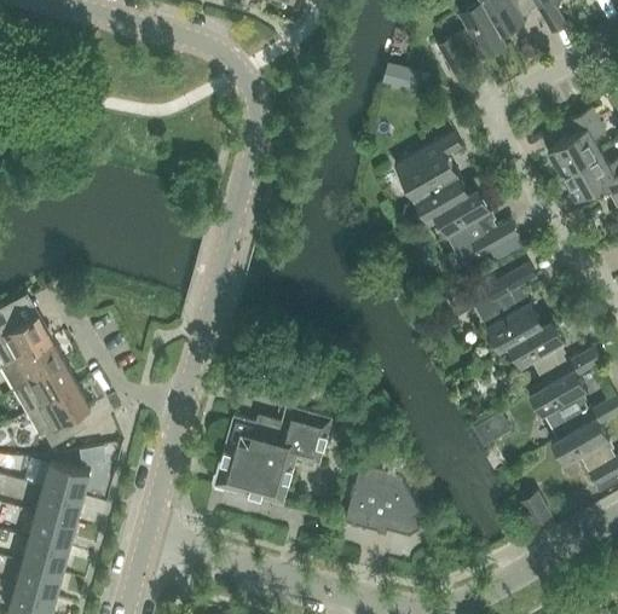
[(565,25),(552,3),(546,6),(542,0),(479,0),(480,1),(501,36),(502,36),(525,23),(520,16),(536,7),(550,34),(565,25)]
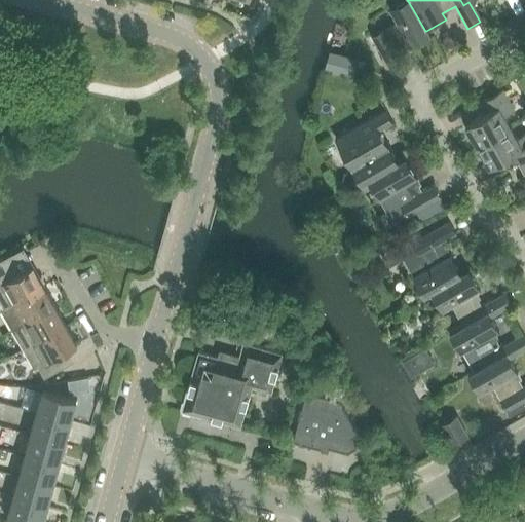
[(408,1),(389,11),(397,25),(371,39),(389,73),(403,66),(396,53),(409,46),(410,49),(430,38),(426,31),(425,31),(408,1)]
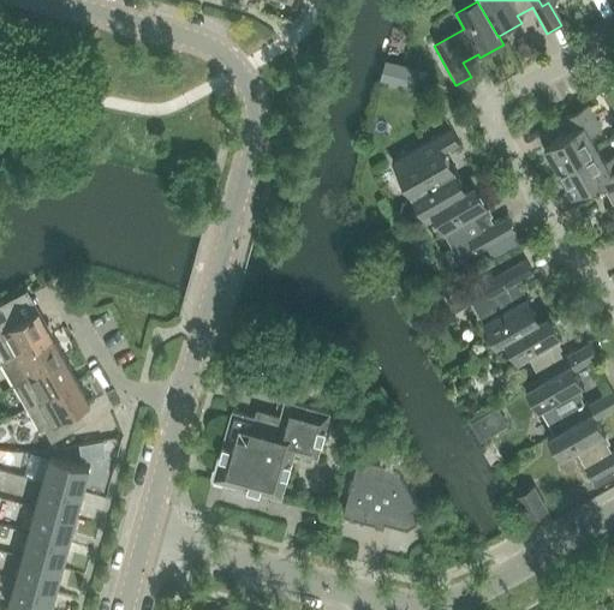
[(393,67),(387,87),(412,93),(417,73),(393,67)]
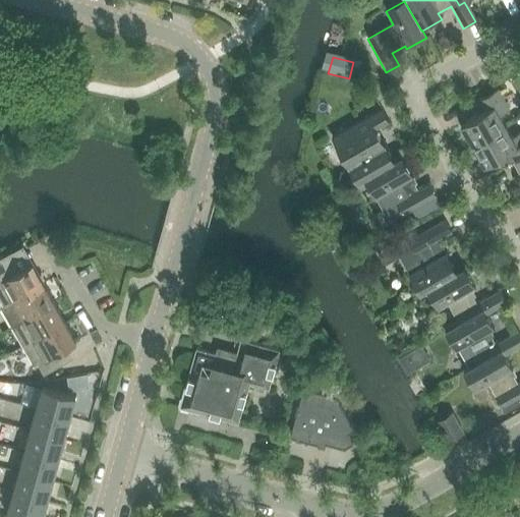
[(472,148),(506,128),(499,117),(509,112),(498,92),(478,103),(484,114),(461,127),(472,148)]
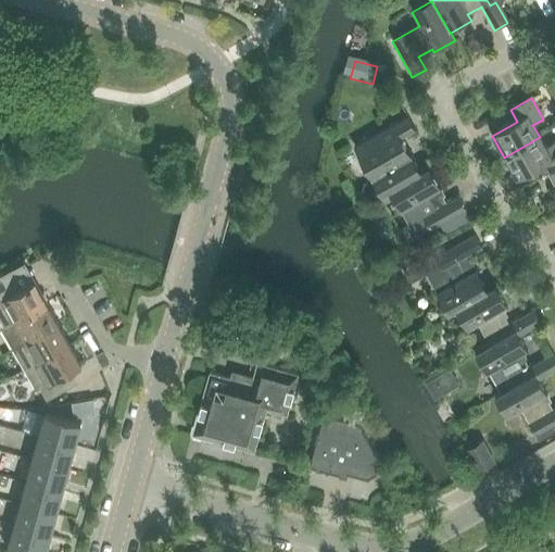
[(390,192),(421,175),(420,174),(410,154),(406,155),(399,141),(415,133),(407,120),(354,150),(381,198),(390,193),(390,192)]
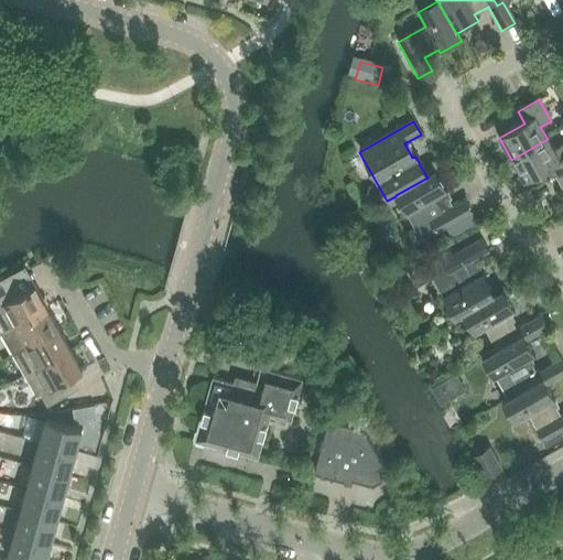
[(511,160),(524,182),(550,168),(556,179),(562,174),(562,146),(554,151),(548,139),(511,160)]
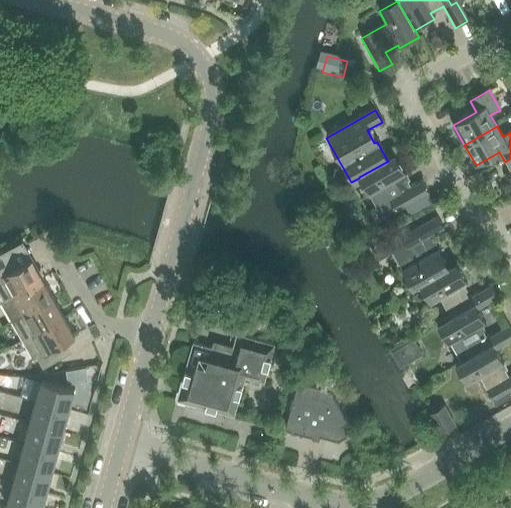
[(359,177),(359,178),(370,196),(382,189),(396,214),(404,209),(426,197),(429,195),(422,183),(410,189),(403,177),(406,176),(394,156),(387,160),(388,161),(359,177)]
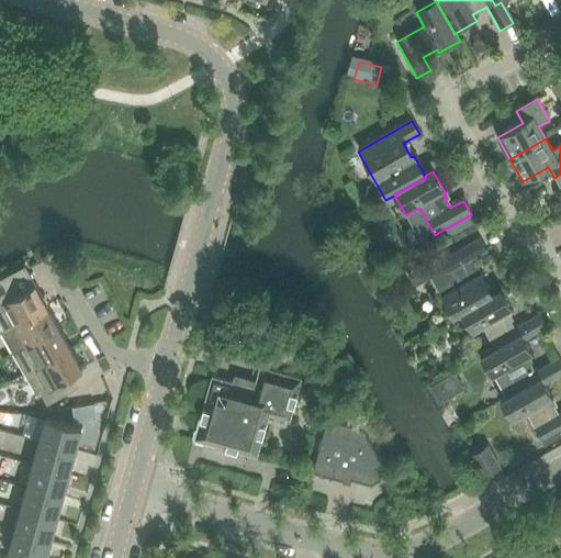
[(468,216),(444,230),(450,241),(474,227),(468,216)]
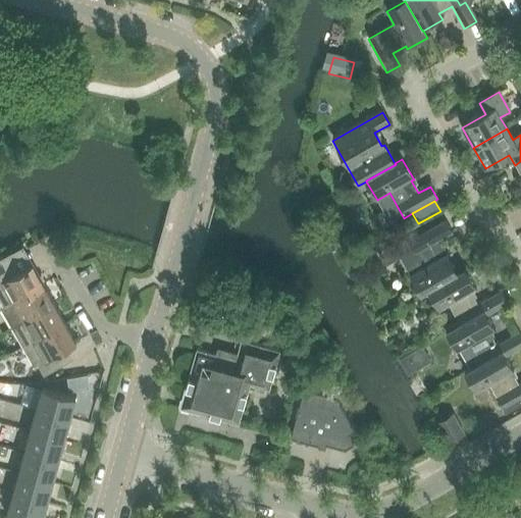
[(421,297),(428,293),(427,293),(458,275),(458,274),(448,256),(445,257),(437,245),(453,236),(446,223),(410,244),(407,239),(379,254),(386,267),(400,260),(421,297)]
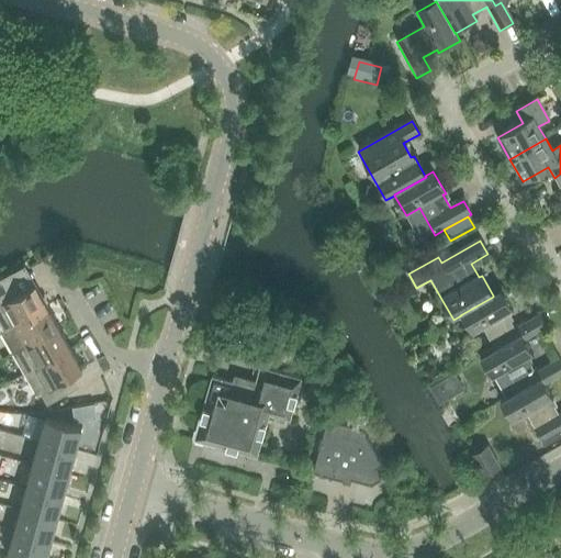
[(380,267),(369,274),(376,285),(386,278),(380,267)]
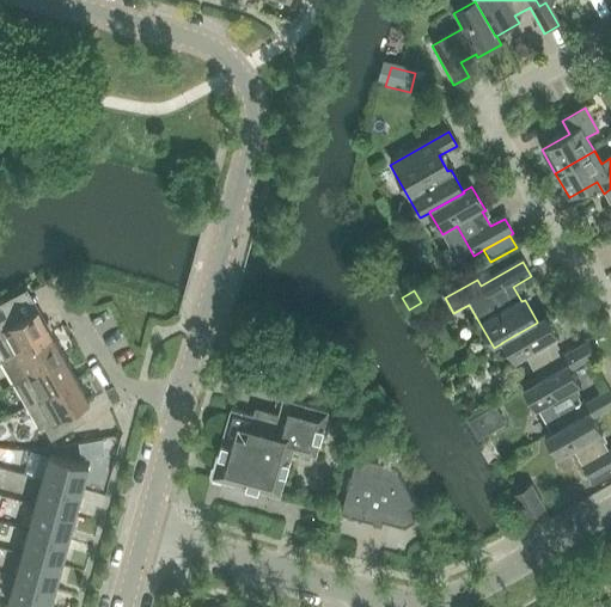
[(0,359),(2,365),(50,337),(37,314),(23,323),(11,302),(0,308),(0,359)]
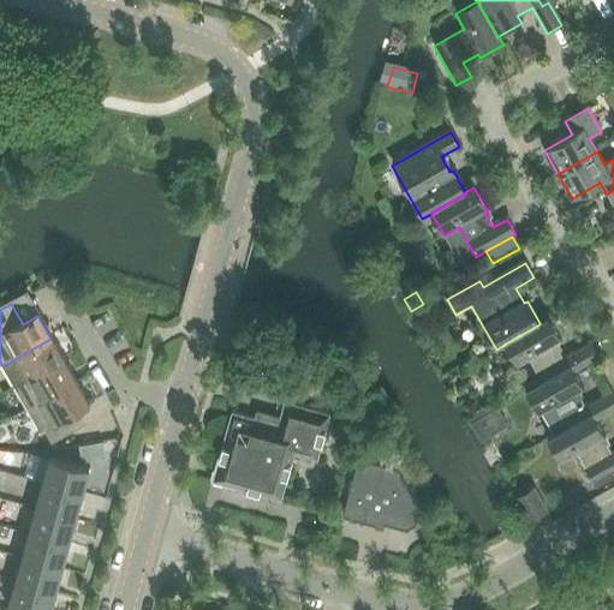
[(573,375),(597,360),(589,346),(564,362),(554,346),(561,342),(548,318),(540,323),(540,324),(504,345),(505,345),(517,368),(528,362),(540,383),(541,383),(570,368),(573,375)]
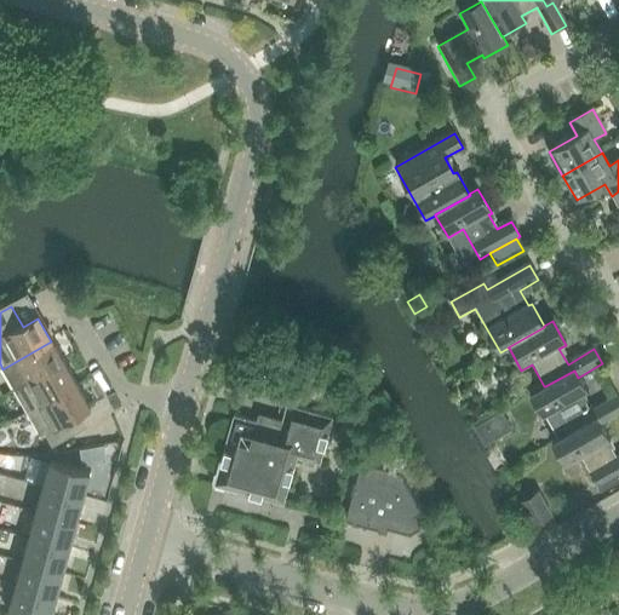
[(51,342),(3,369),(0,371),(13,394),(64,365),(51,342)]
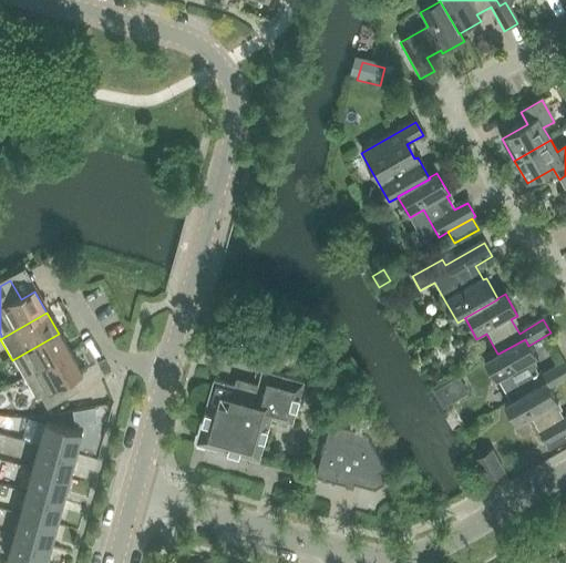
[(59,334),(12,360),(24,380),(70,354),(59,334)]
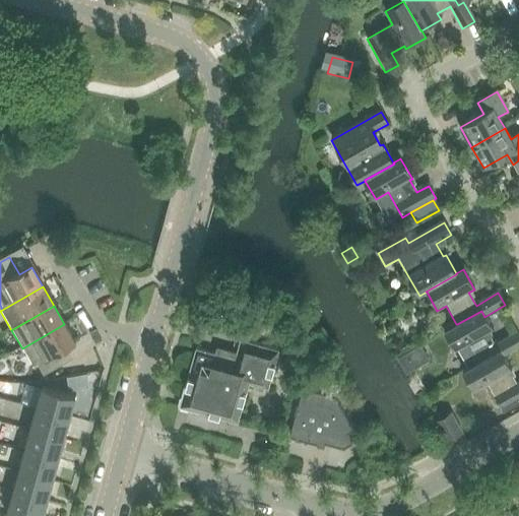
[(500,351),(504,358),(518,348),(518,337),(517,333),(495,346),(488,333),(493,330),(484,317),(481,311),(457,324),(456,324),(444,331),(455,350),(457,350),(467,370),(475,365),(475,366),(500,351)]
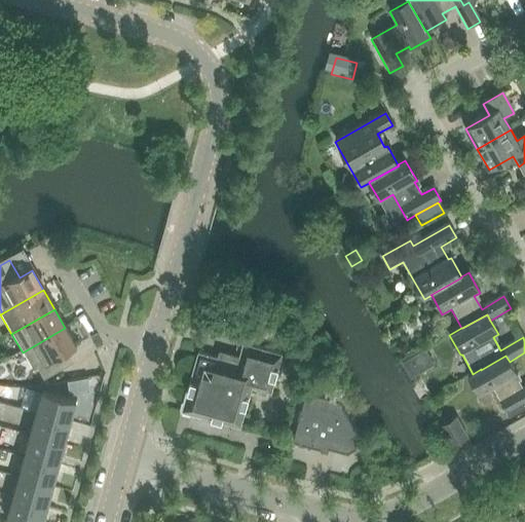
[(65,328),(23,352),(31,368),(36,369),(43,381),(51,377),(45,366),(76,348),(65,328)]
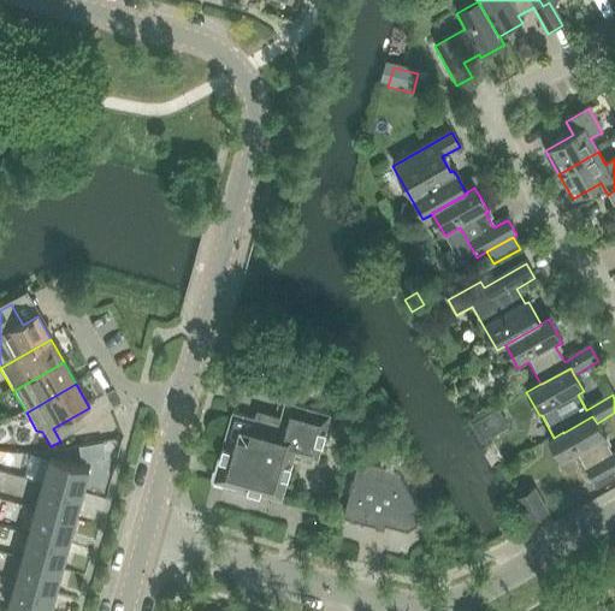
[(277,428),(231,415),(216,474),(228,476),(224,488),(282,504),(295,457),(318,464),(330,417),(284,404),(277,428)]
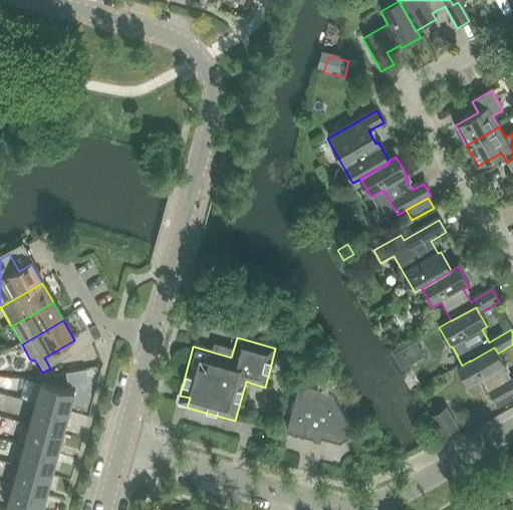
[(506,367),(498,353),(494,347),(470,361),(470,360),(462,365),(458,367),(469,388),(481,380),(498,410),(512,401),(512,378),(510,380),(503,368),(506,367)]
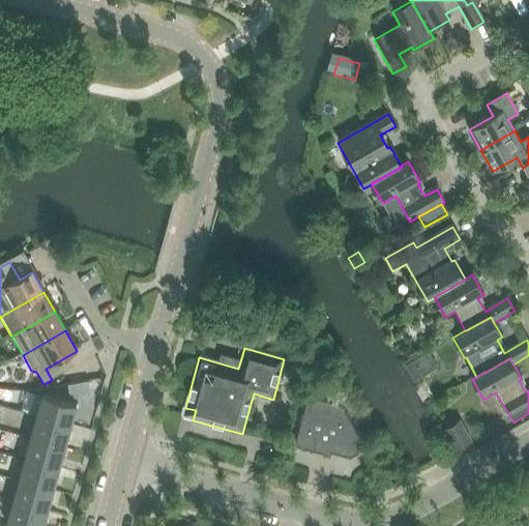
[(416,362),(405,369),(409,376),(420,371),(416,362)]
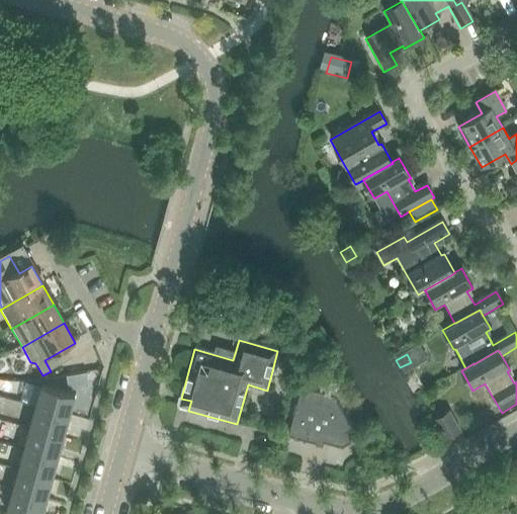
[(78,390),(76,376),(66,378),(68,392),(78,390)]
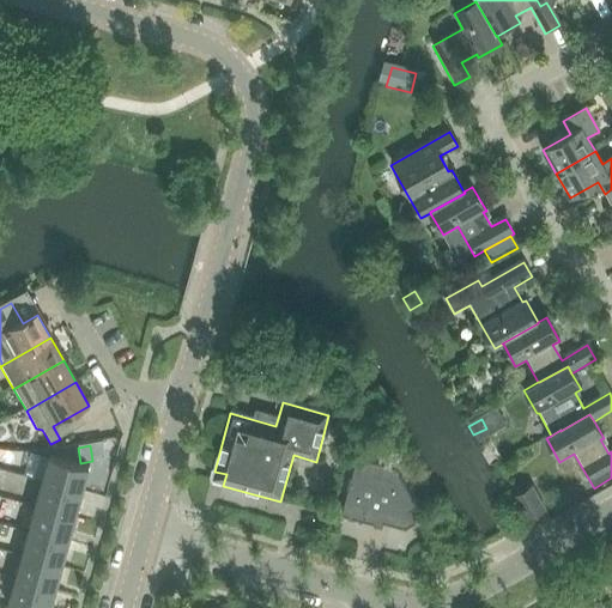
[(49,458),(42,485),(82,496),(89,470),(49,458)]
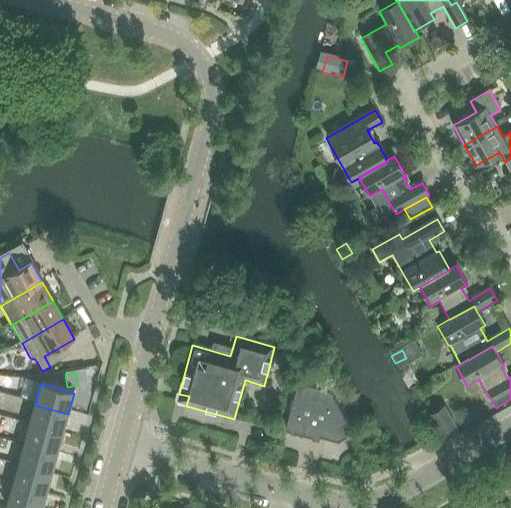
[(348,425),(329,393),(298,384),(284,433),(312,440),(312,437),(338,444),(347,439),(341,429),(348,425)]
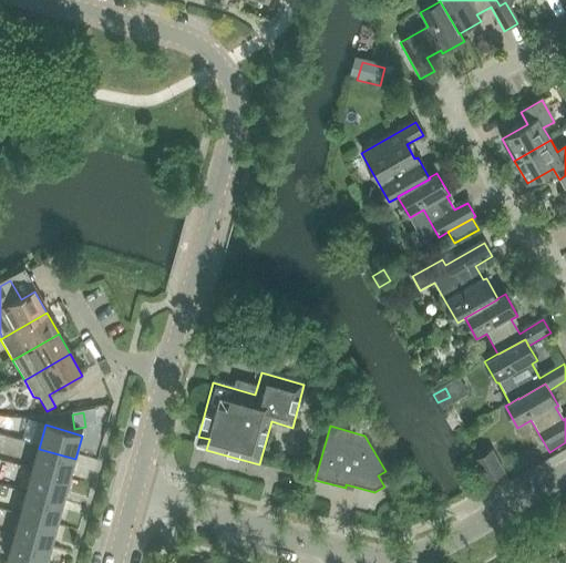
[(32,472),(70,482),(75,459),(39,449),(32,472)]
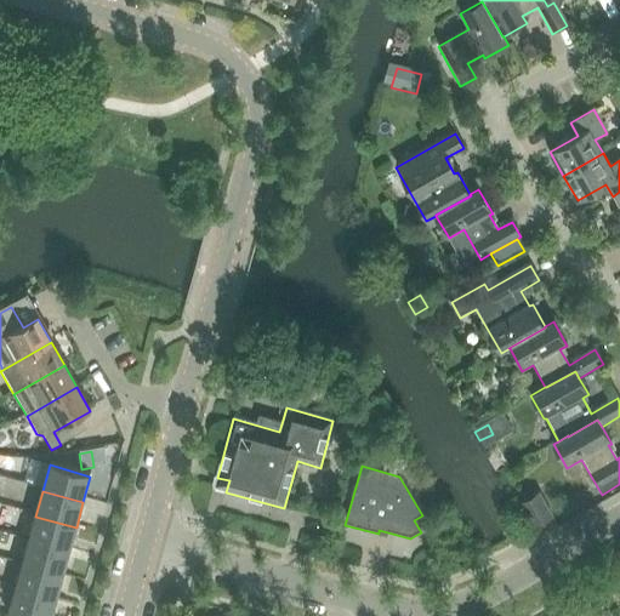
[(539,495),(522,505),(536,531),(553,522),(539,495)]
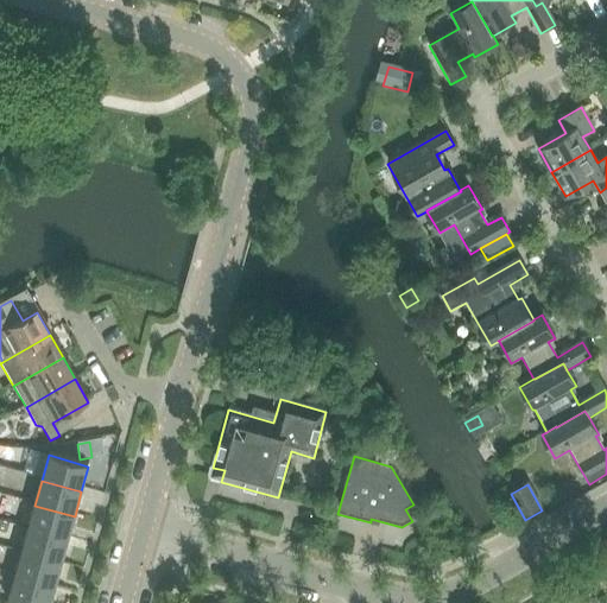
[(75,516),(35,506),(27,531),(68,541),(75,516)]
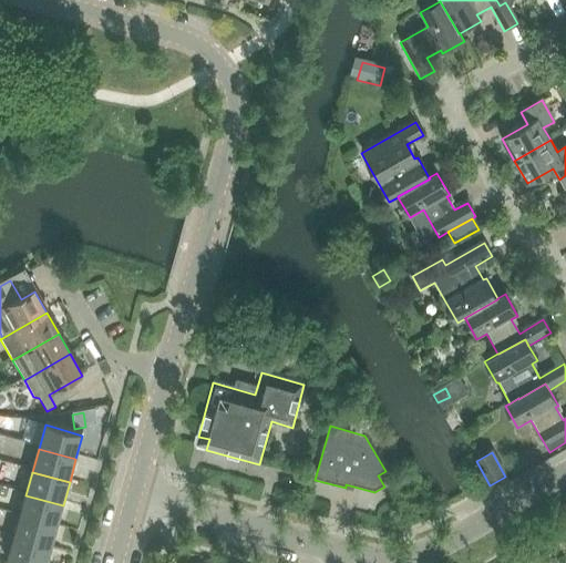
[(20,519),(57,529),(63,505),(26,495),(20,519)]
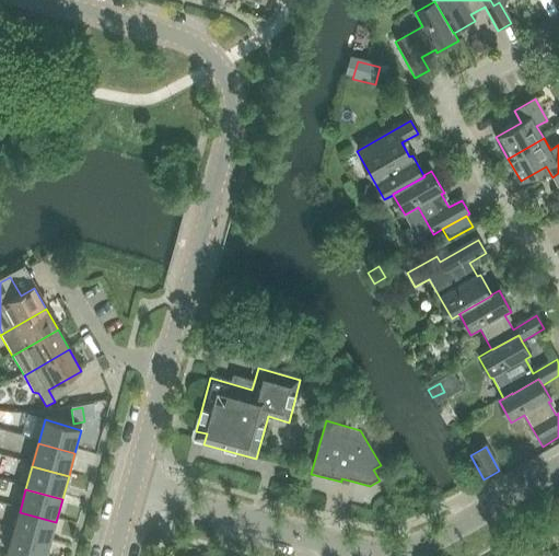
[(56,522),(20,512),(13,534),(49,545),(56,522)]
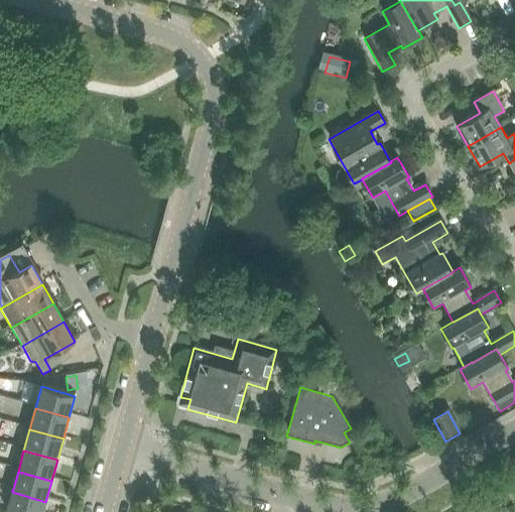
[(42,511),(45,502),(12,492),(7,511),(42,511)]
